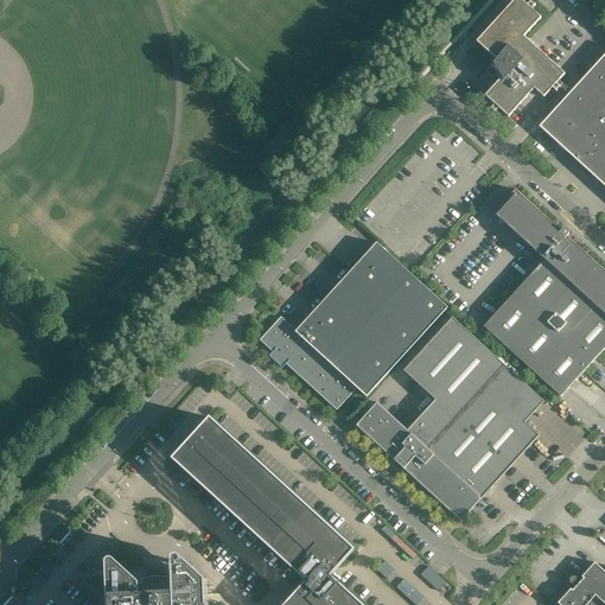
[(497,107),(507,115),(507,116),(533,87),(542,95),(551,86),(555,90),(559,86),(554,82),(564,72),(522,34),(539,17),(529,8),(534,4),(529,0),(526,5),(520,0),(510,0),(475,40),(495,58),(489,63),(497,77),(482,94),(494,103),(489,108),(494,112),(497,107)]
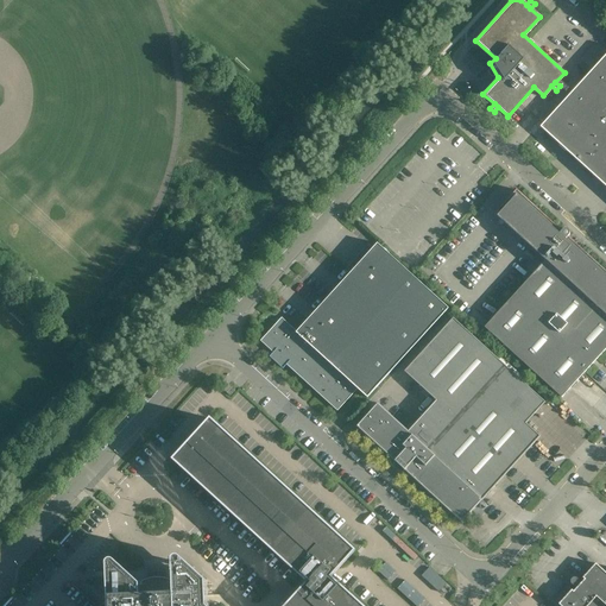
[(588,68),(604,50),(594,40),(578,58),(588,68)]
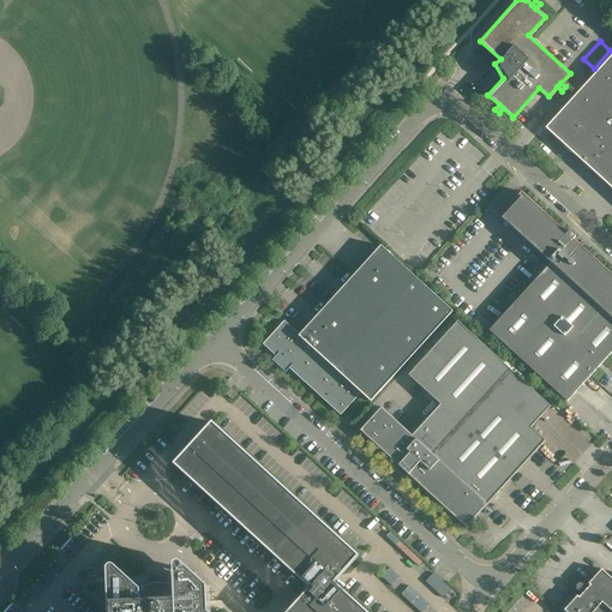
[(611,52),(544,126),(611,189),(611,52)]
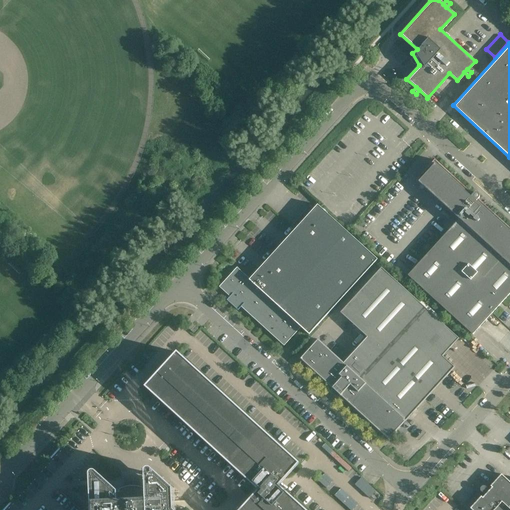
[(470,193),(433,158),(416,176),(419,179),(418,181),(458,217),(406,274),(471,333),(509,289),(509,227),(486,206),(484,209),(474,199),(476,195),(477,193),(477,192),(477,191),(476,190),(475,190),(473,190),(472,191),(470,193)]
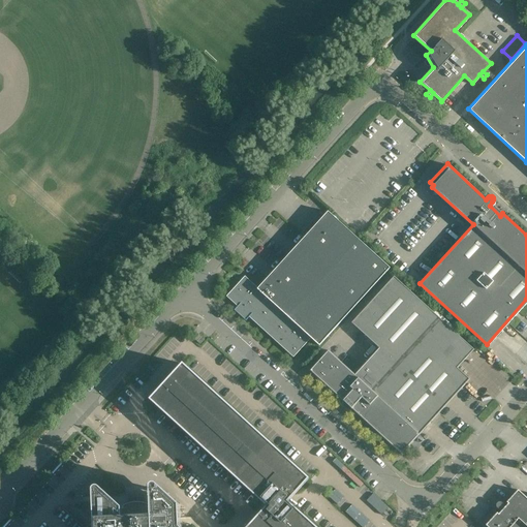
[(224,295),(236,305),(292,357),(310,337),(317,344),(388,267),(327,211),(256,286),(243,274),(224,295)]
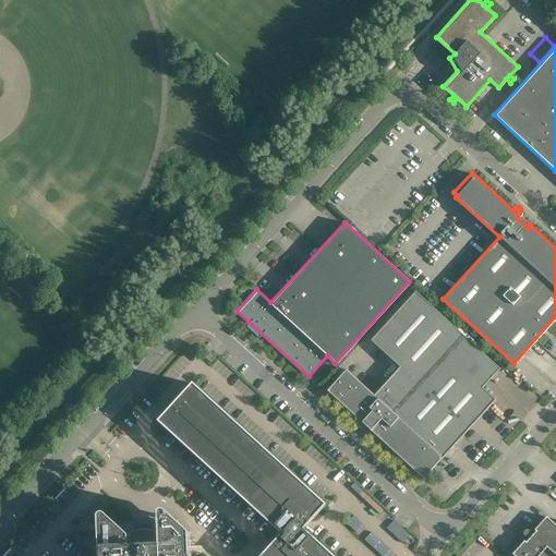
[(481,387),(499,367),(414,290),(370,340),(399,367),(374,396),(345,369),(325,390),(422,479),(495,399),(481,387)]
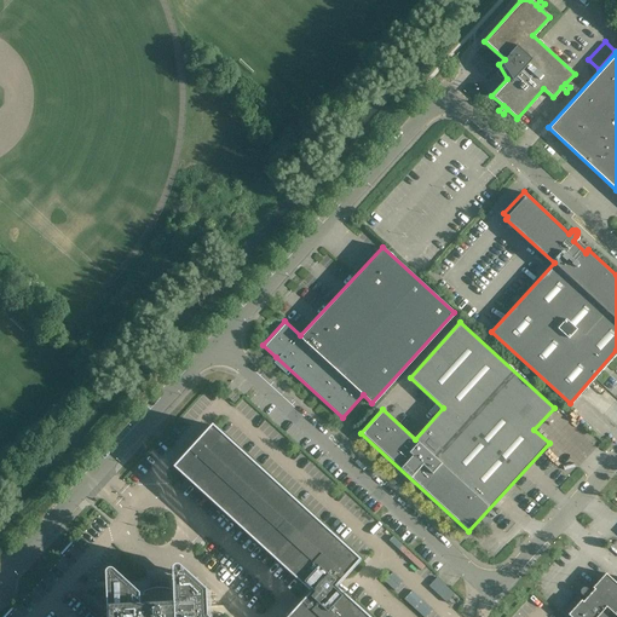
[(225,396),(232,402),(237,396),(230,390),(225,396)]
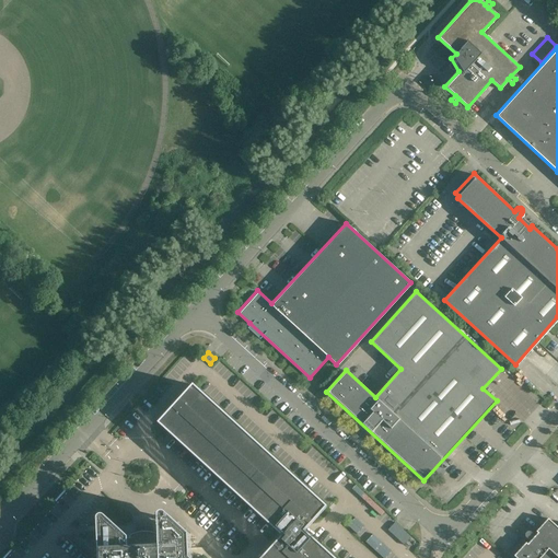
[(192,383),(158,421),(281,534),(259,557),(334,557),(303,529),(325,504),(192,383)]
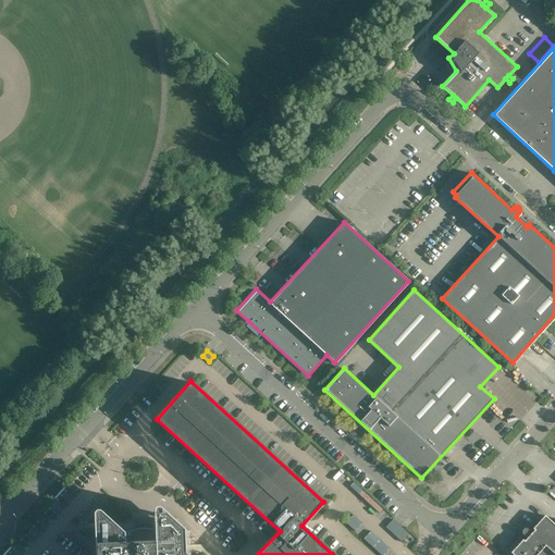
[(189,554),(188,554),(187,530),(168,510),(167,509),(164,507),(162,507),(160,507),(158,508),(157,510),(157,513),(157,533),(156,531),(153,529),(150,528),(148,528),(146,527),(144,527),(142,527),(138,528),(136,528),(134,529),(128,531),(128,532),(128,534),(107,515),(106,512),(103,510),(101,509),(99,510),(98,510),(97,512),(96,513),(97,554),(189,554)]
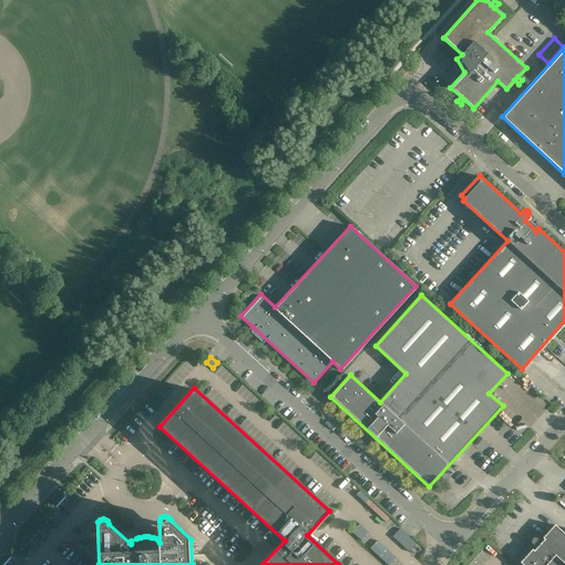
[(564,564),(564,535),(553,524),(538,540),(535,537),(532,537),(530,540),(531,542),(532,543),(528,546),(531,548),(519,563),(521,564),(564,564)]
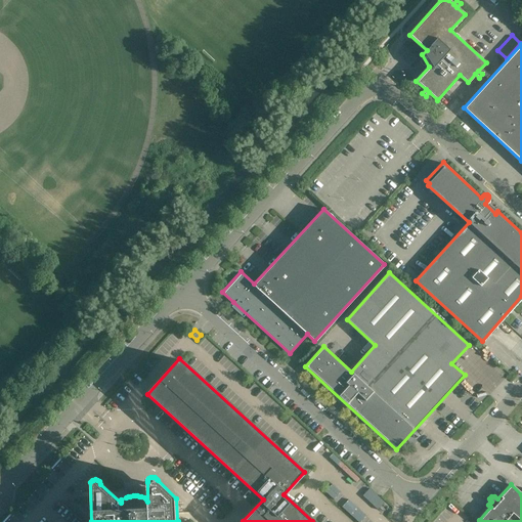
[(368,485),(362,492),(377,507),(384,499),(368,485)]
